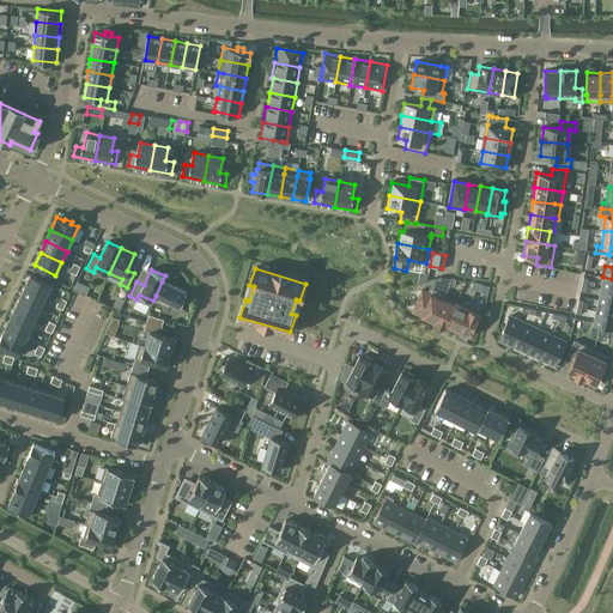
[(52,284),(30,274),(24,286),(46,296),(52,284)]
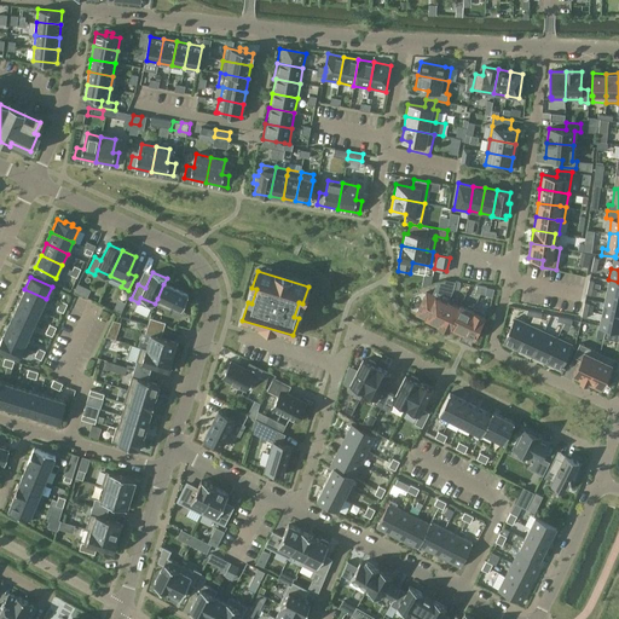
[(618,282),(608,279),(606,291),(618,294),(618,282)]
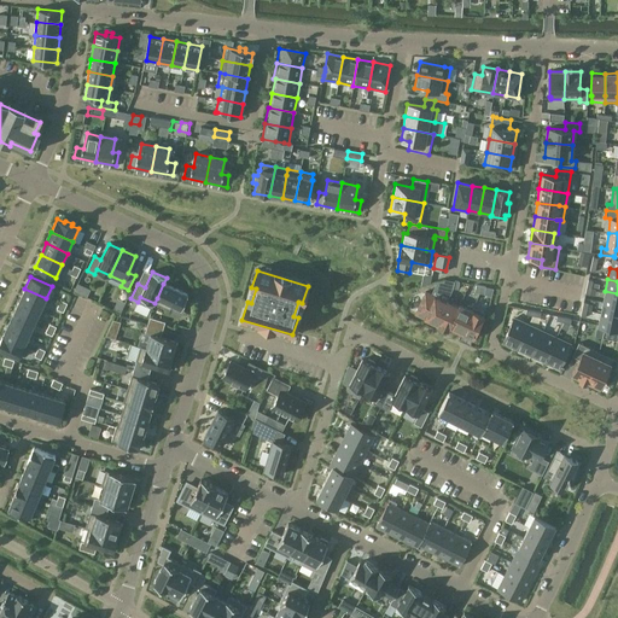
[(77,284),(74,291),(80,295),(83,286),(77,284)]
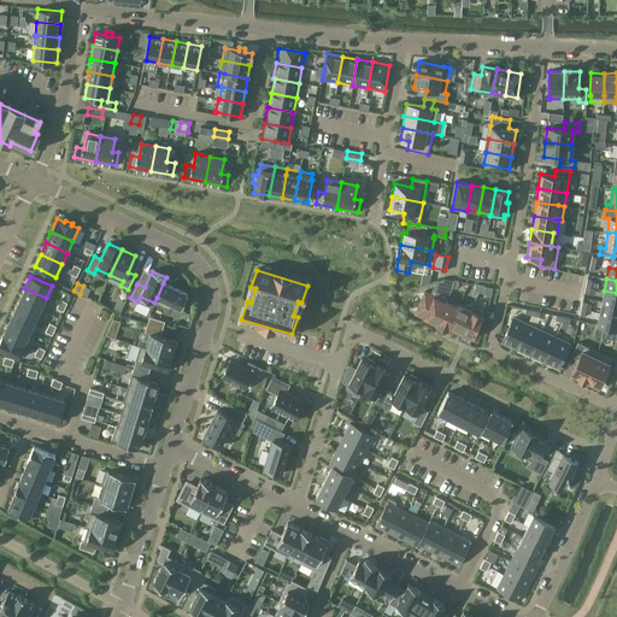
[(188,294),(163,283),(157,298),(181,309),(188,294)]
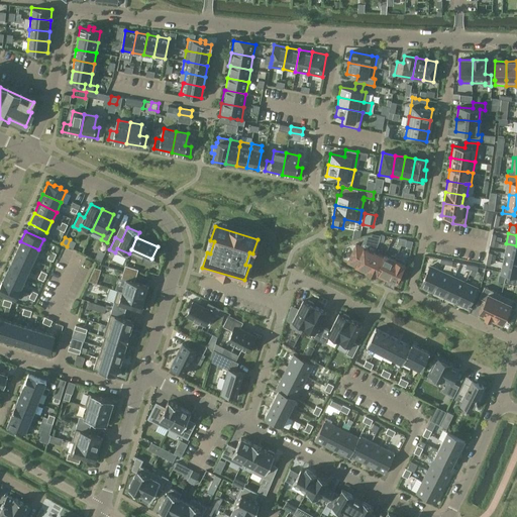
[(355,244),(346,264),(365,272),(374,252),(377,246),(364,240),(360,246),(355,244)]
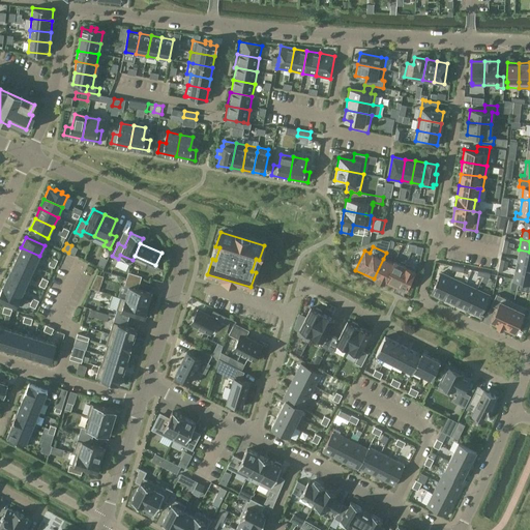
[(39,256),(21,247),(17,258),(35,266),(39,256)]
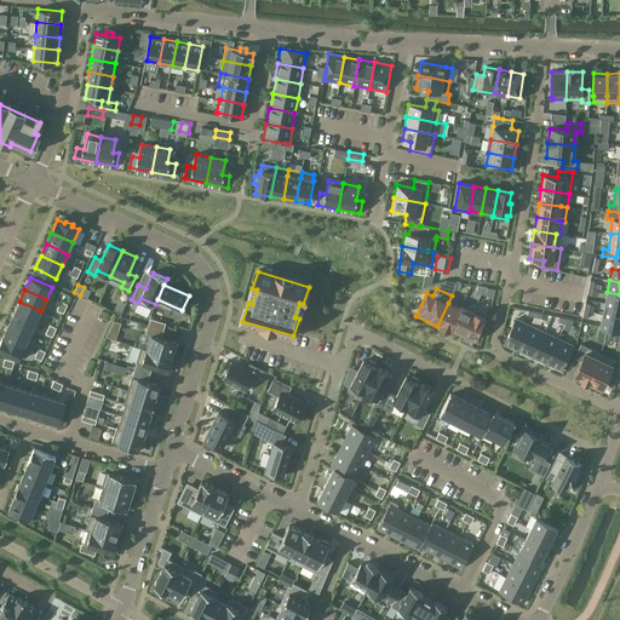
[(619,294),(607,292),(604,303),(619,305),(619,294)]
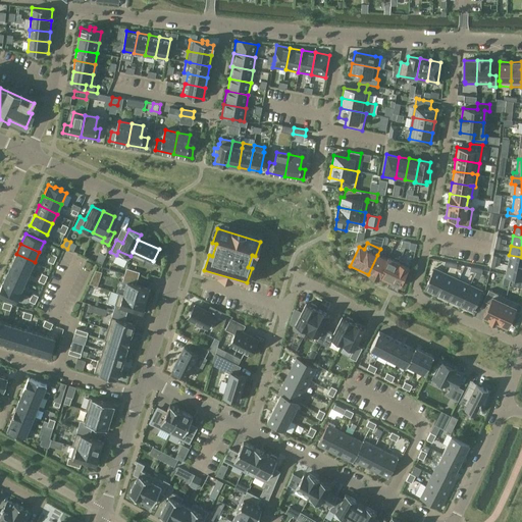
[(16,254),(11,264),(30,272),(35,262),(16,254)]
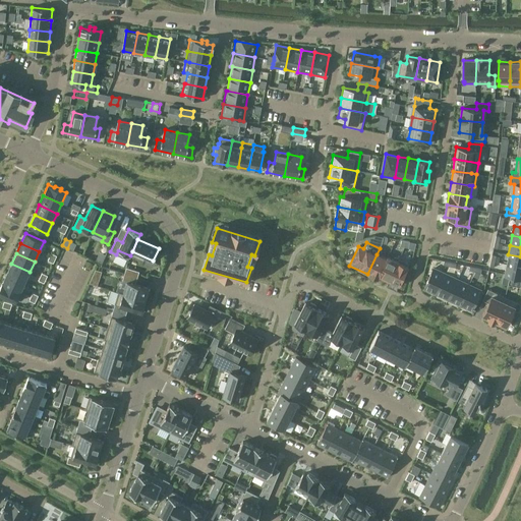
[(377,254),(367,274),(378,279),(379,277),(387,258),(377,254)]
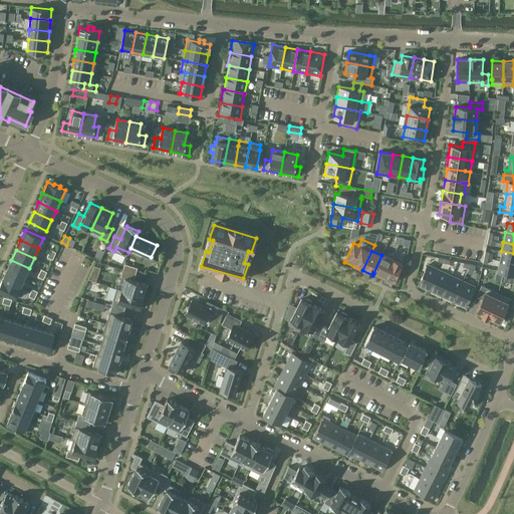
[(513,253),(501,251),(499,261),(513,264),(513,253)]
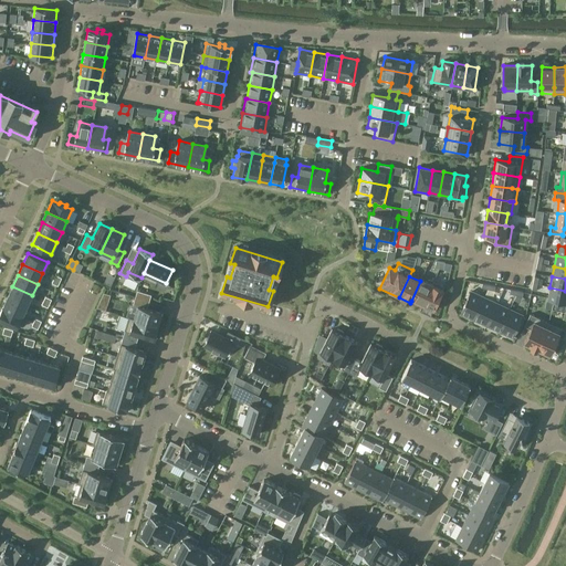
[(420,281),(411,301),(422,305),(432,284),(421,280),(420,281)]
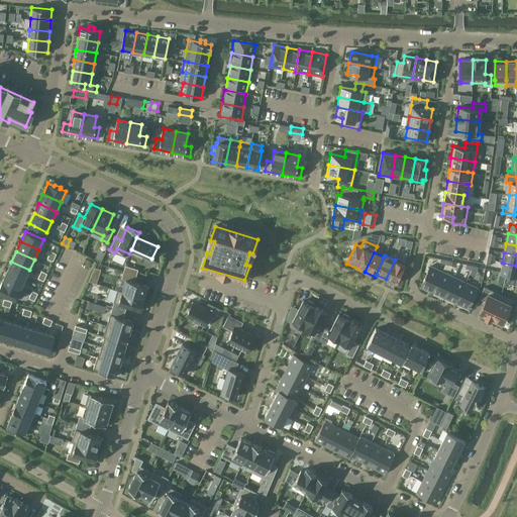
[(395,260),(386,279),(395,284),(404,265),(406,262),(396,256),(395,260)]
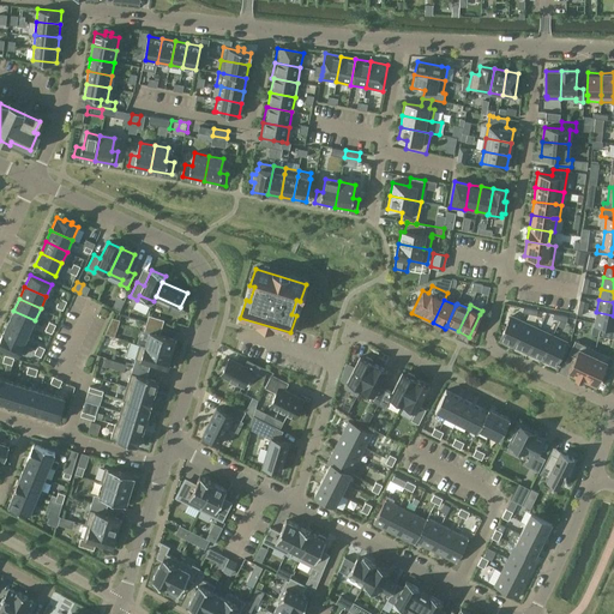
[(35,320),(13,311),(8,323),(29,332),(35,320)]
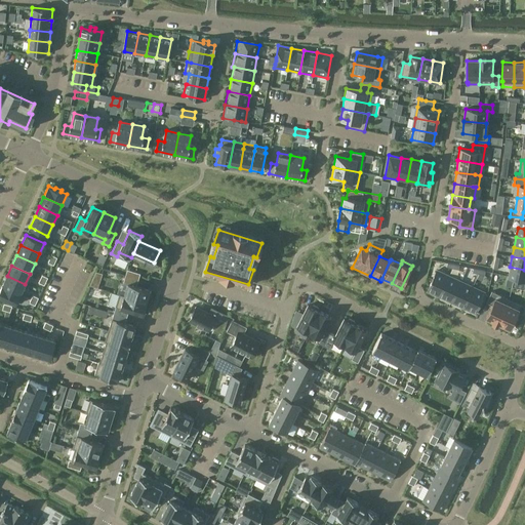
[(524,270),(510,267),(508,276),(514,277),(512,286),(523,289),(524,279),(524,270)]
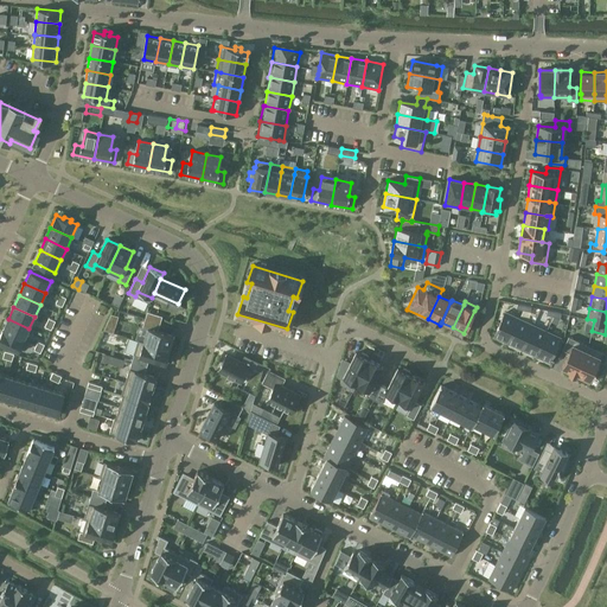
[(161,317),(147,312),(145,319),(159,324),(161,317)]
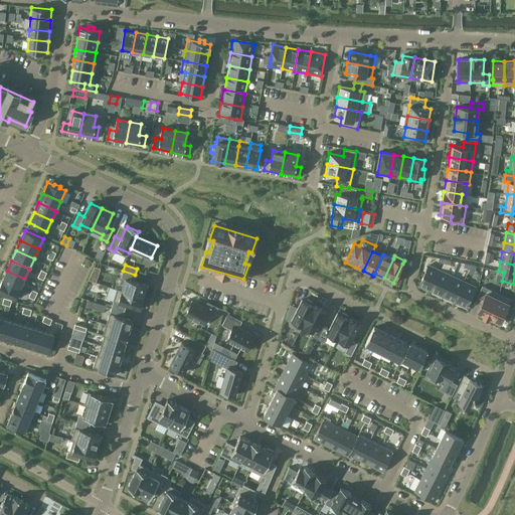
[(427,266),(419,284),(432,290),(440,272),(427,266)]
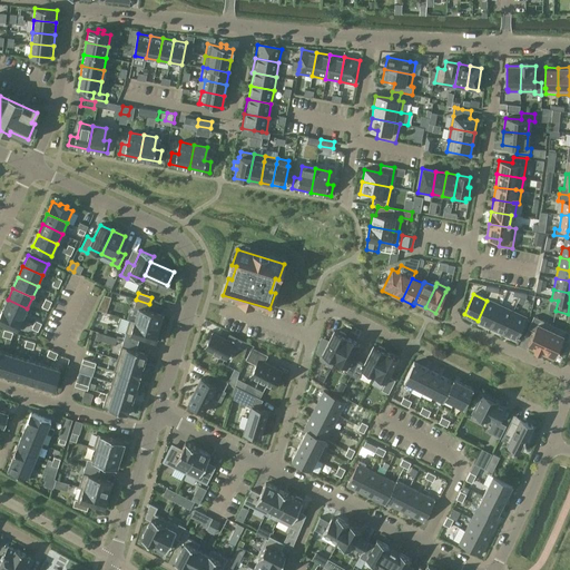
[(104,295),(100,303),(108,305),(111,297),(104,295)]
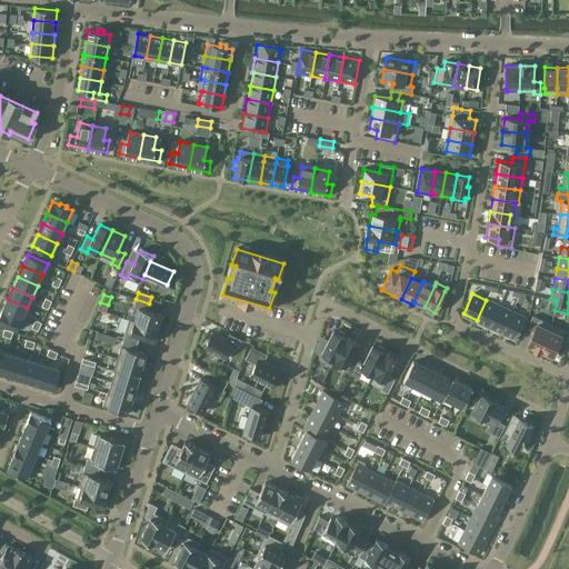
[(27,308),(8,299),(2,309),(22,319),(27,308)]
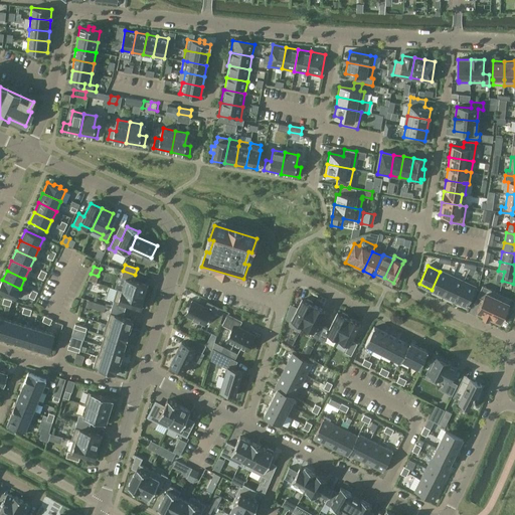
[(135,275),(123,271),(121,277),(126,279),(122,291),(144,297),(148,286),(133,281),(135,275)]
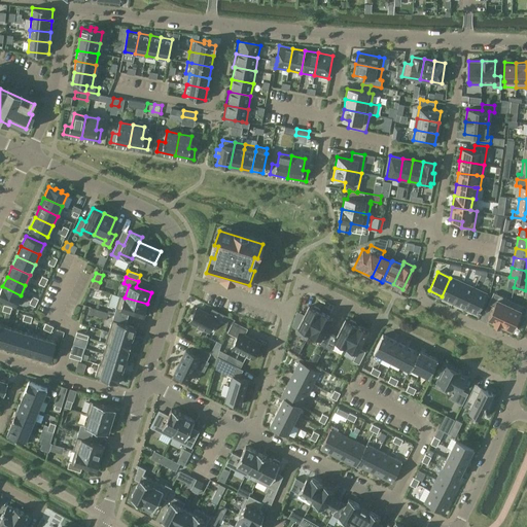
[(450,278),(442,296),(453,302),(462,283),(450,278)]
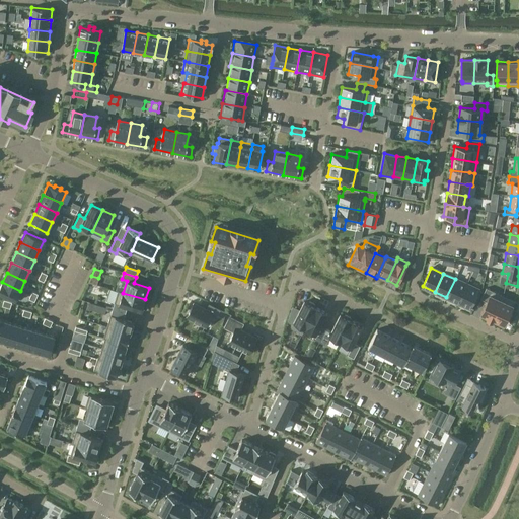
[(455,279),(446,297),(458,303),(466,284),(455,279)]
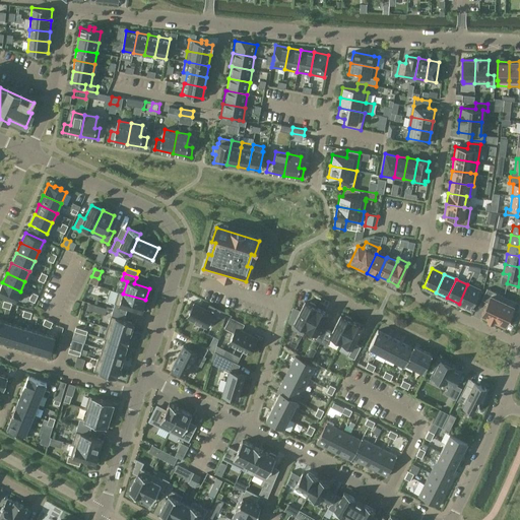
[(20,291),(2,282),(0,287),(0,294),(15,302),(20,291)]
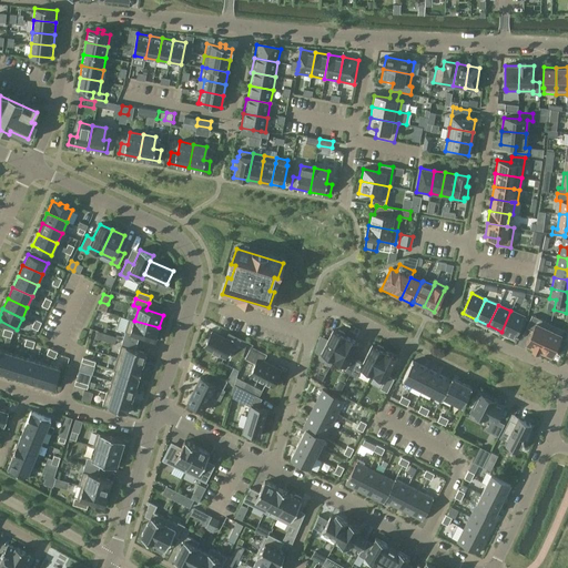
[(510,311),(501,332),(515,337),(525,317),(510,311)]
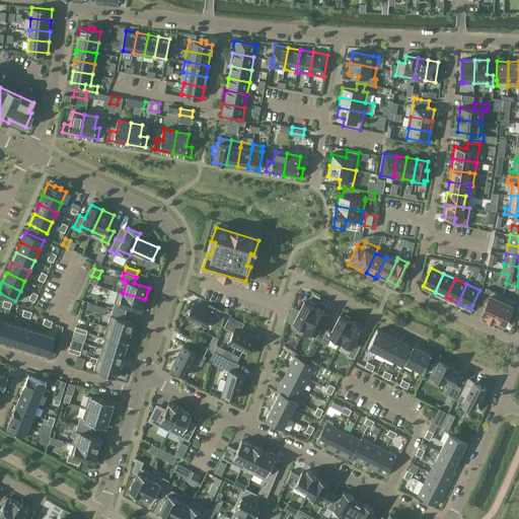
[(486,301),(479,314),(492,320),(503,297),(486,289),(480,299),(486,301)]
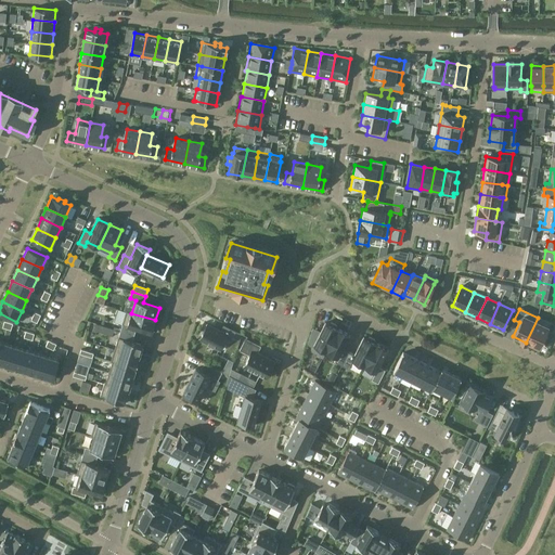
[(127,325),(123,324),(120,331),(133,335),(136,328),(151,333),(155,320),(131,313),(127,325)]
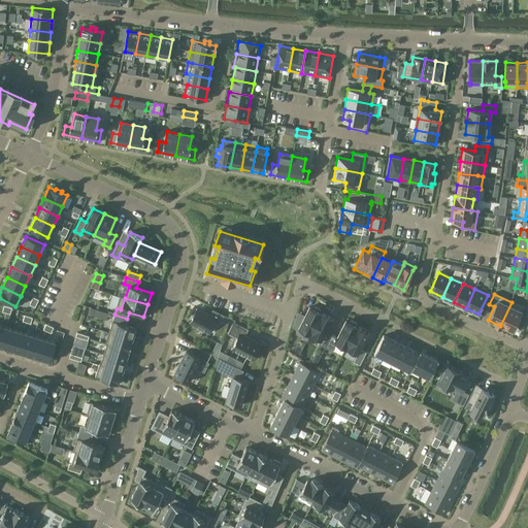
[(512,302),(500,326),(512,331),(521,311),(523,307),(512,302)]
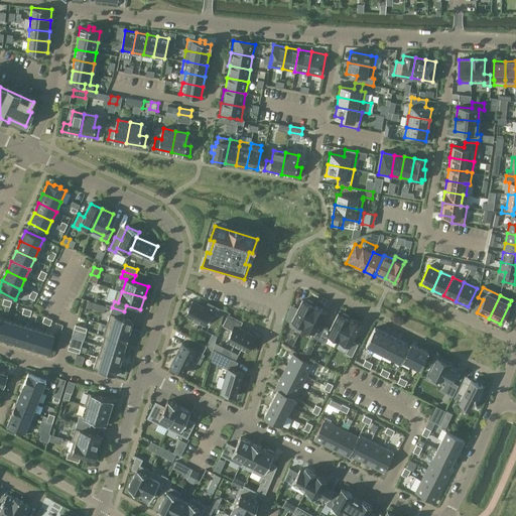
[(90,301),(88,307),(96,309),(98,303),(90,301)]
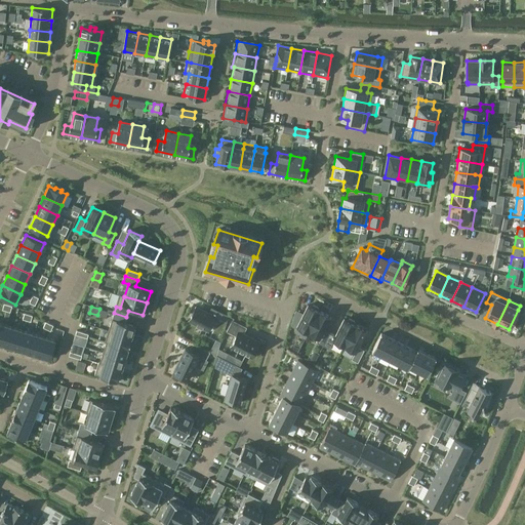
[(196,307),(188,321),(207,331),(213,320),(217,323),(223,314),(210,309),(208,313),(196,307)]
